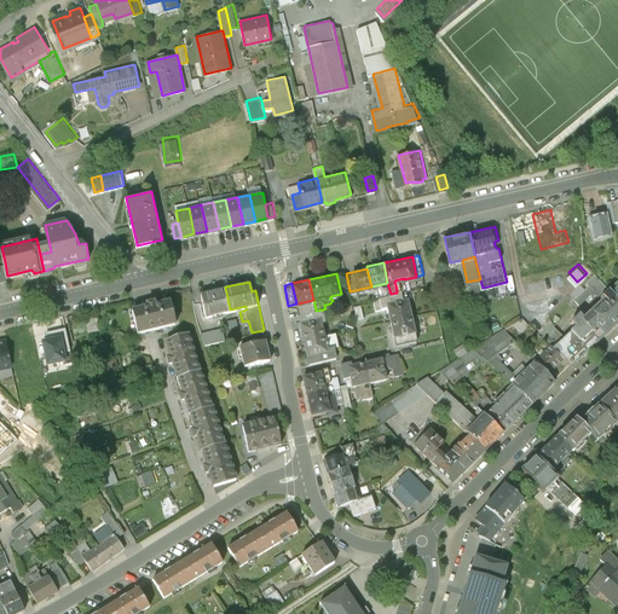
[(225,287),(202,291),(207,314),(230,310),(225,287)]
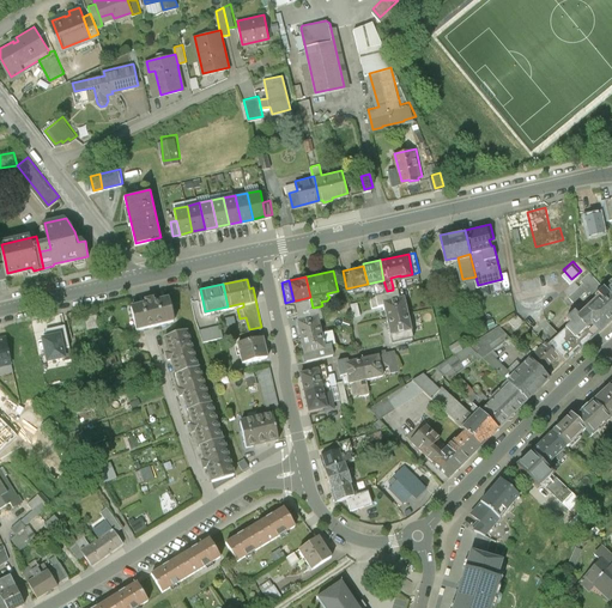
[(611,293),(606,287),(605,285),(597,292),(599,295),(587,306),(603,326),(611,316),(611,293)]
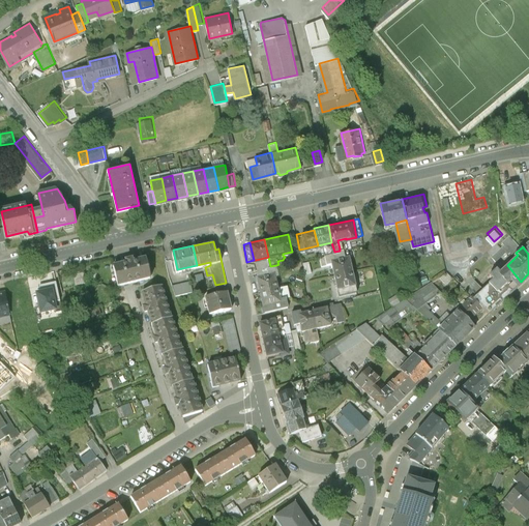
[(334,252),(320,255),(322,264),(332,261),(335,272),(352,269),(347,247),(340,249),(340,251),(334,252)]
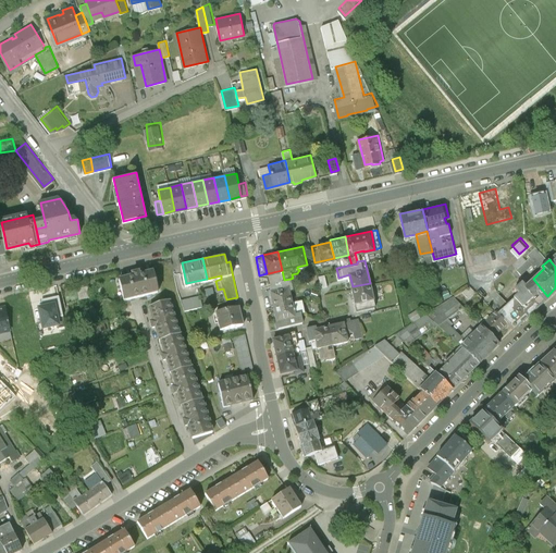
[(138,269),(132,270),(133,273),(120,277),(124,297),(157,290),(152,269),(138,272),(138,269)]
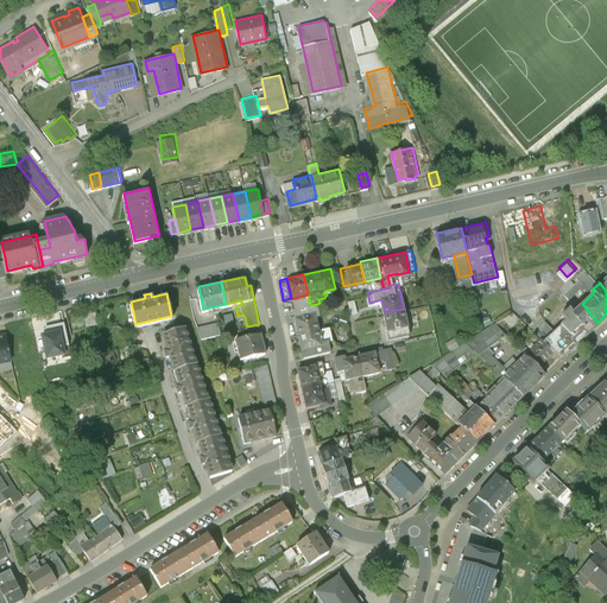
[(308,294),(293,298),(297,316),(315,311),(316,313),(320,313),(317,304),(310,305),(308,294)]
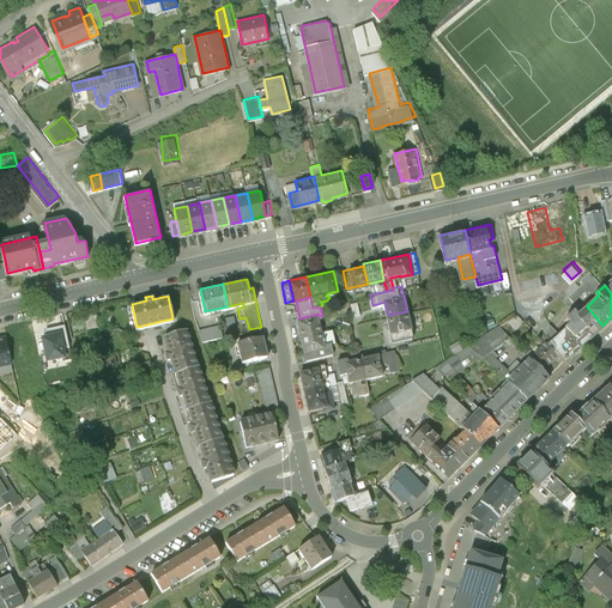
[(361,311),(358,299),(351,301),(353,314),(361,311)]
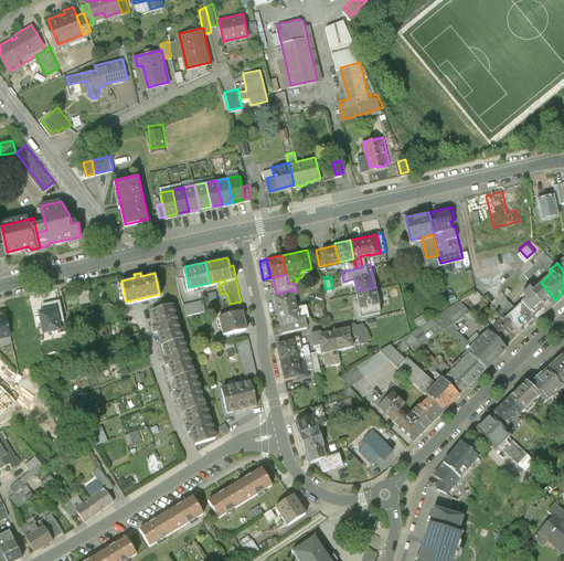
[(534,287),(531,284),(523,290),(527,295),(506,314),(514,324),(522,331),(555,300),(541,283),(534,287)]
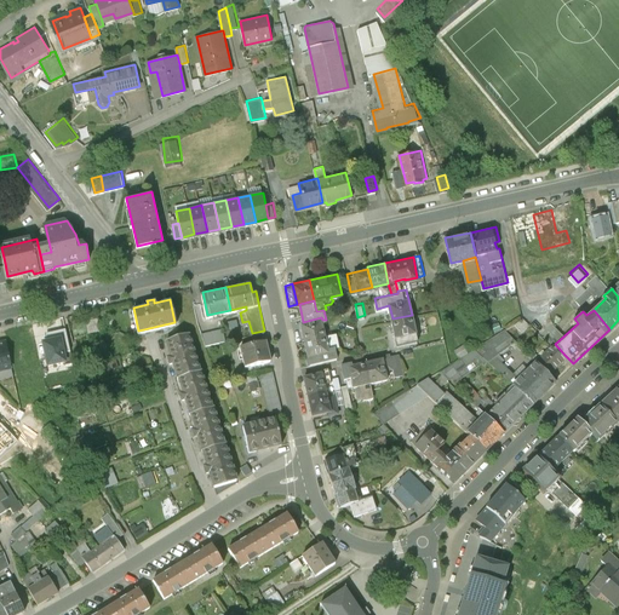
[(87,315),(90,328),(101,327),(99,314),(87,315)]
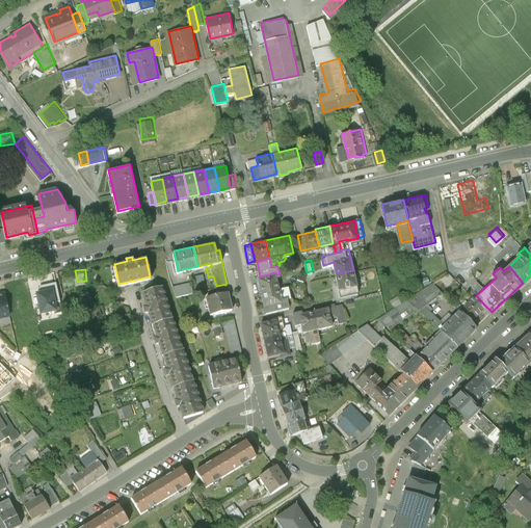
[(353,270),(337,273),(341,295),(359,291),(353,270)]
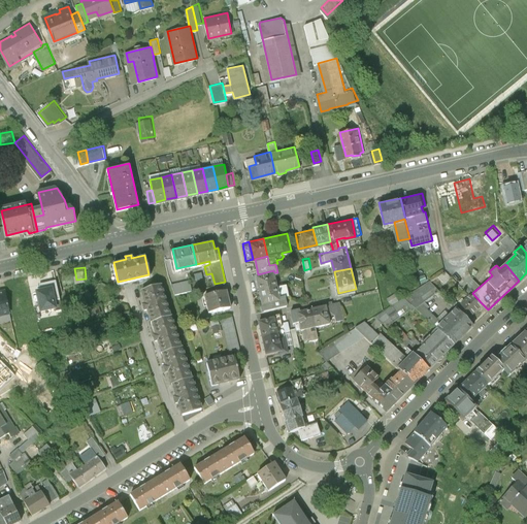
[(452,274),(446,268),(437,273),(446,281),(452,274)]
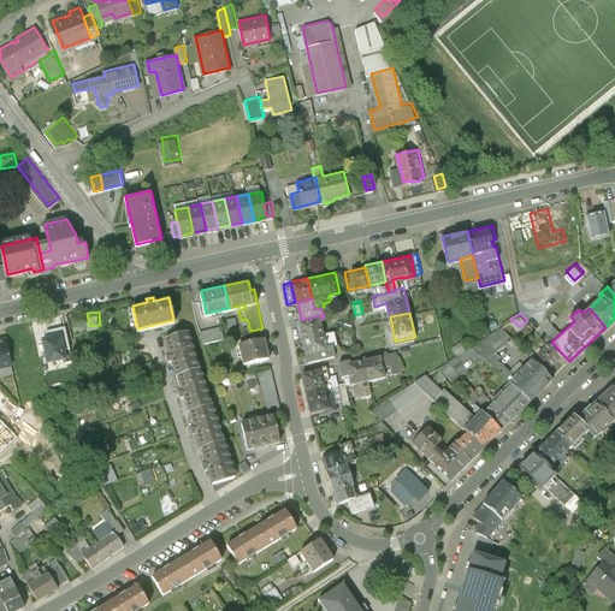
[(301,320),(299,320),(303,337),(324,332),(320,318),(319,315),(301,320)]
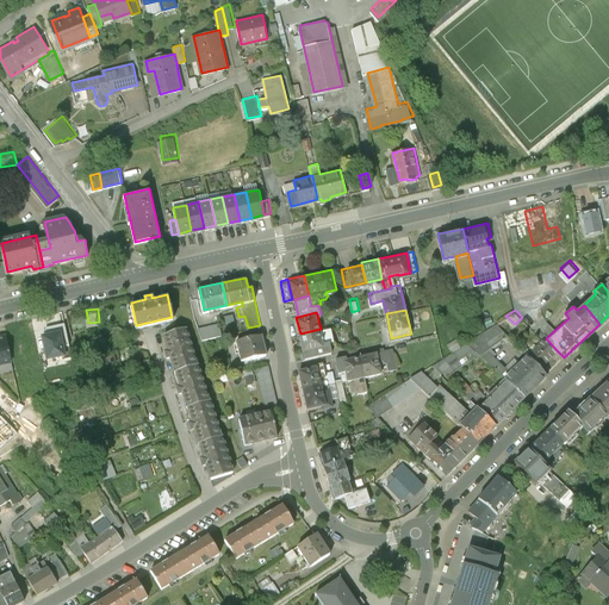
[(48,334),(43,334),(48,356),(64,353),(63,344),(69,342),(64,320),(51,323),(53,325),(47,326),(48,334)]
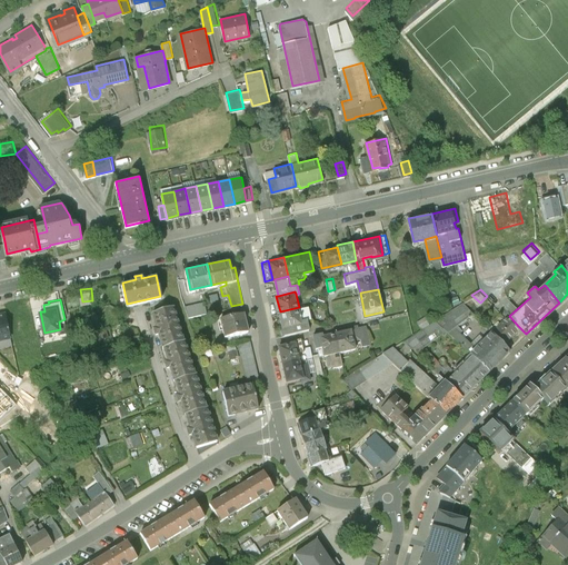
[(205,299),(186,304),(189,315),(207,310),(205,299)]
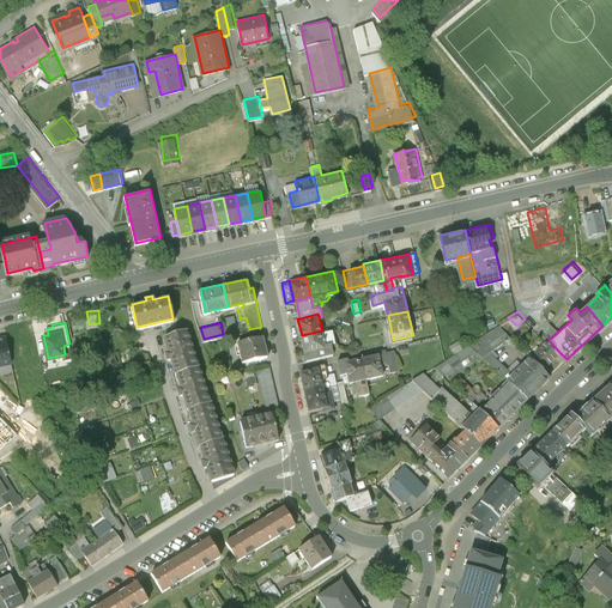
[(500,322),(470,341),(483,354),(508,378),(522,364),(520,363),(521,362),(517,357),(509,365),(497,354),(500,352),(494,346),(510,334),(500,322)]
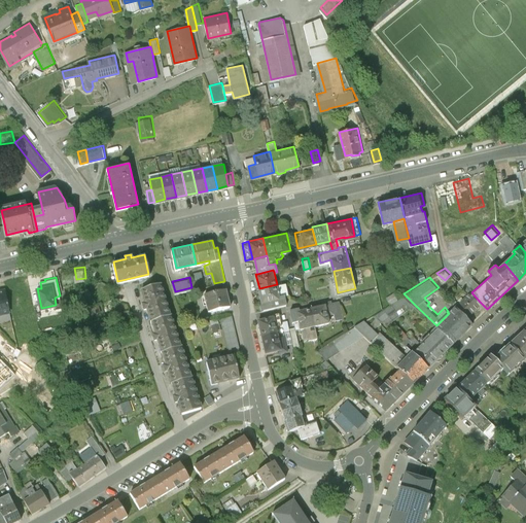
[(161,281),(139,287),(150,319),(171,313),(161,281)]
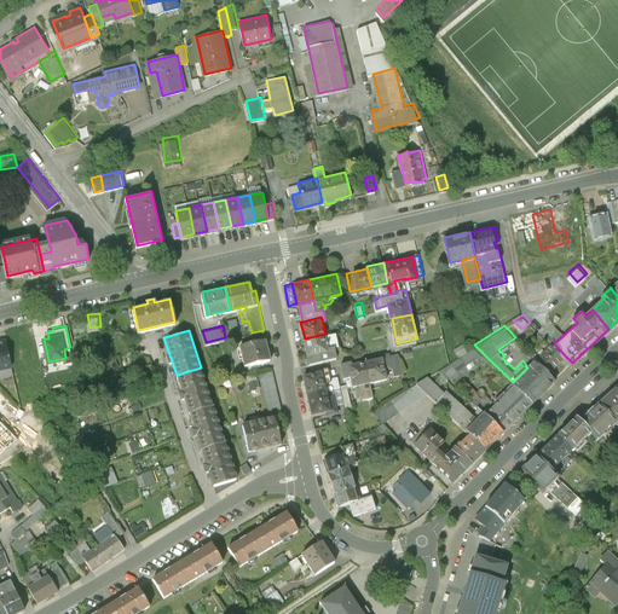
[(325,334),(305,339),(310,363),(336,357),(334,346),(339,345),(336,331),(325,334)]
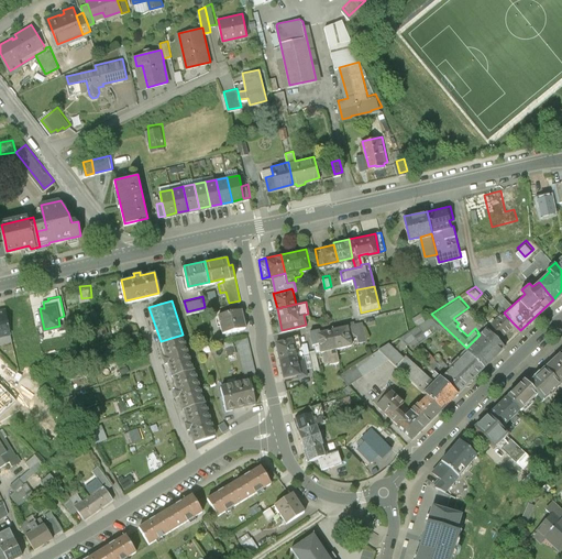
[(241,307),(218,311),(222,330),(245,326),(241,307)]
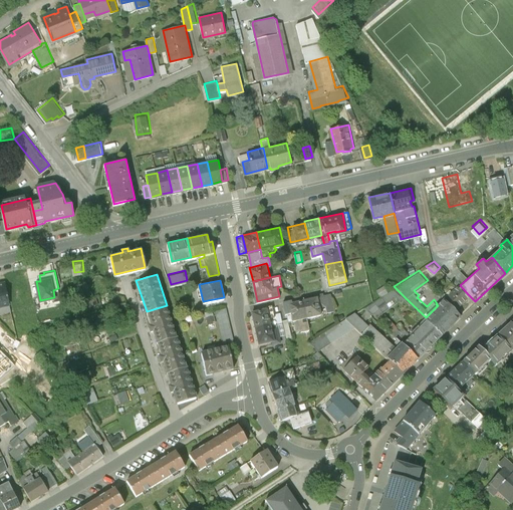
[(5,281),(0,282),(0,310),(11,309),(5,281)]
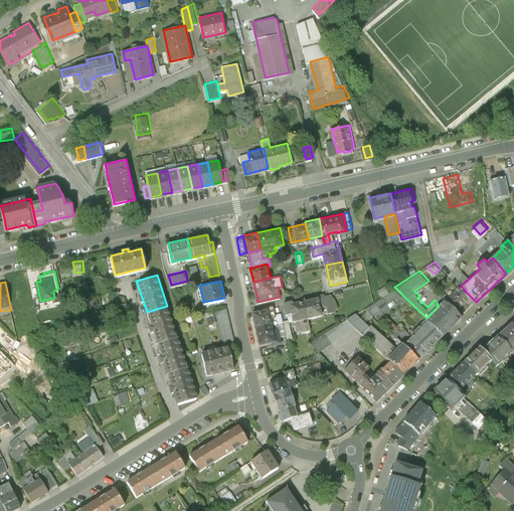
[(461,286),(460,285),(446,299),(456,308),(469,295),(461,286)]
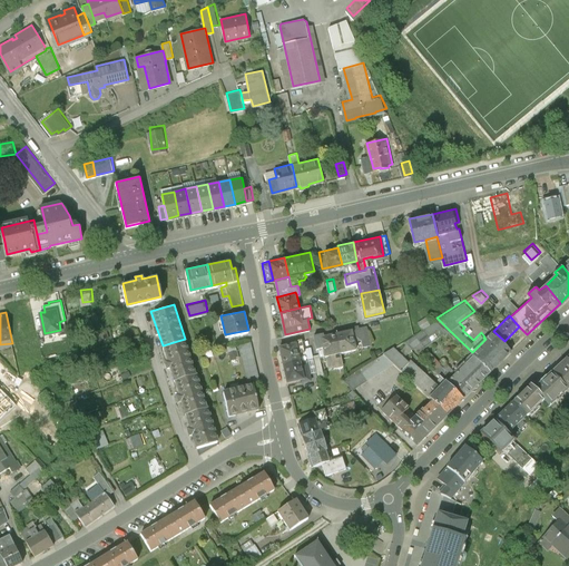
[(437,318),(404,340),(412,348),(415,344),(419,349),(443,331),(445,333),(449,330),(437,318)]
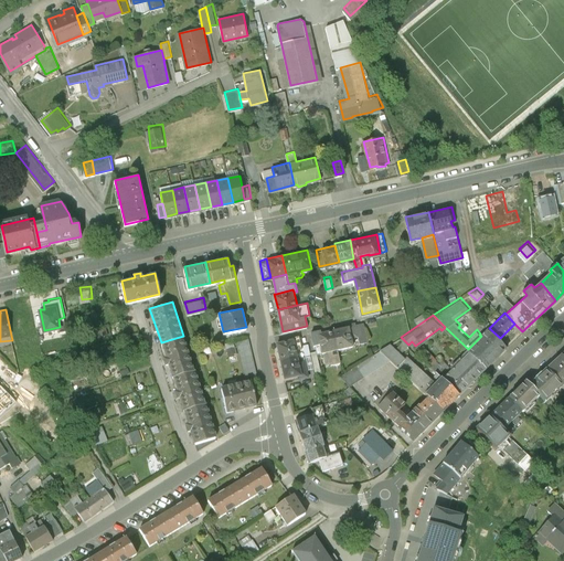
[(354,321),(346,325),(346,327),(349,326),(351,336),(358,335),(355,327),(354,321)]
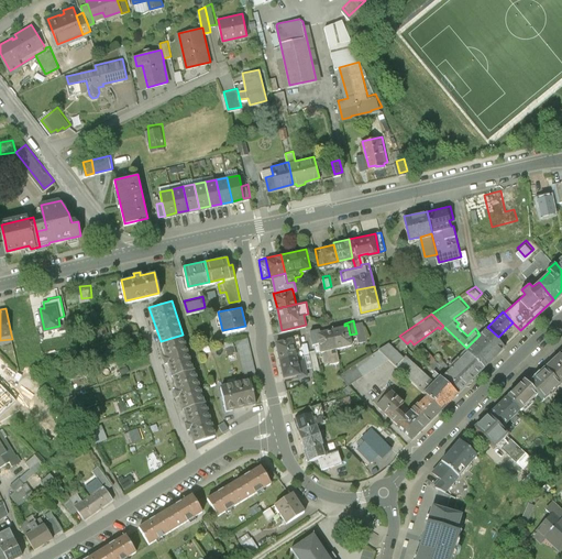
[(362,324),(354,326),(356,333),(357,338),(366,336),(362,324)]
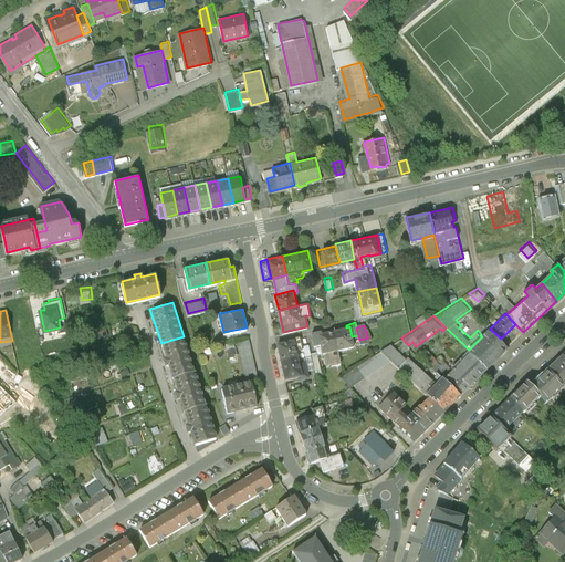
[(346,328),(334,330),(338,349),(354,345),(352,336),(349,326),(346,328)]
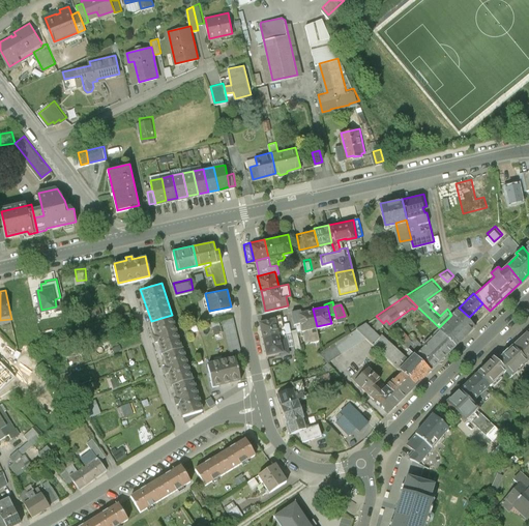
[(469,317),(459,308),(454,312),(453,310),(450,313),(449,314),(451,315),(439,327),(456,344),(475,324),(469,317)]
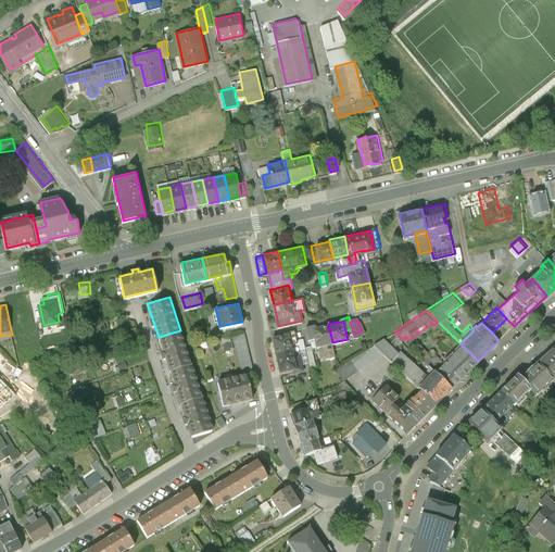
[(315,324),(306,326),(310,338),(315,337),(313,327),(316,326),(315,324)]
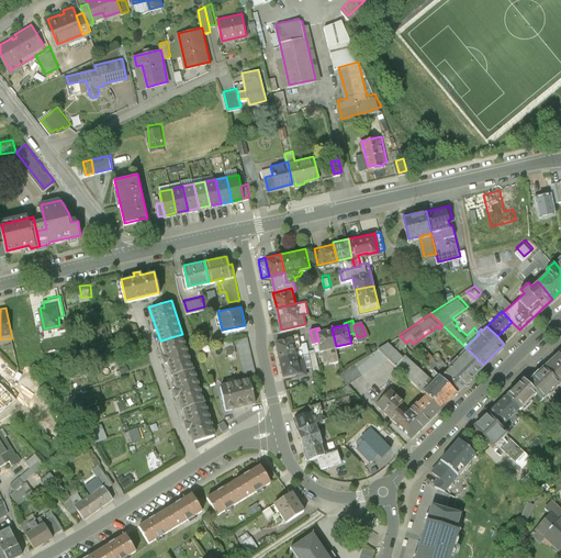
[(320,330),(316,331),(318,341),(321,349),(322,349),(324,360),(328,359),(329,361),(339,359),(336,346),(332,327),(320,330)]
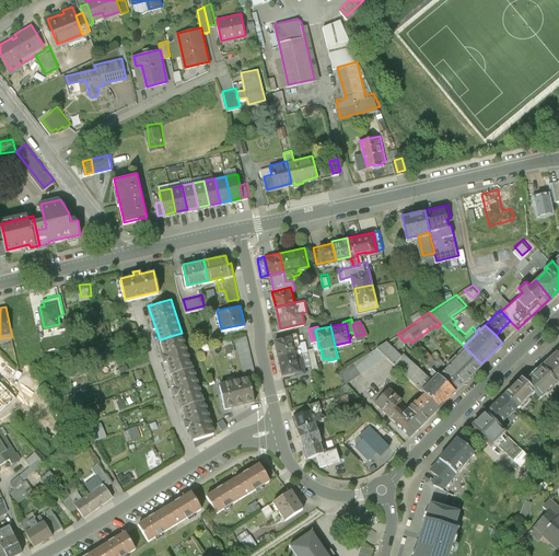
[(297,331),(287,333),(288,336),(290,335),(292,345),(300,344),(297,331)]
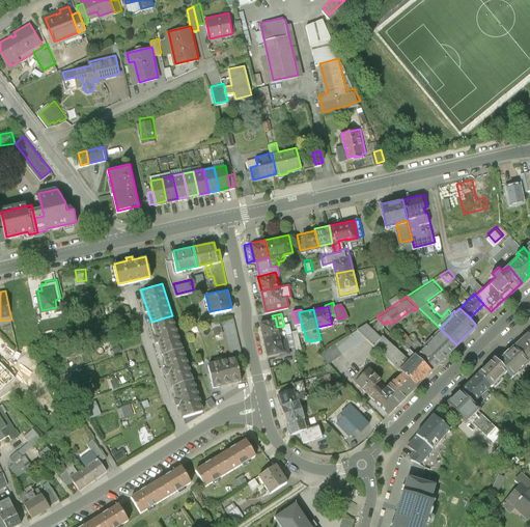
[(222,316),(231,358),(238,357),(243,356),(233,314),(222,316)]
